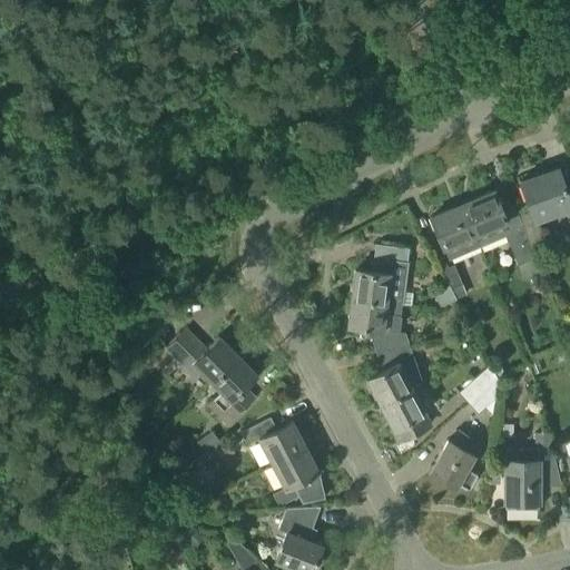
[(519,182),(530,212),(533,220),(567,209),(569,218),(569,185),(564,188),(557,168),(533,176),(519,182)]
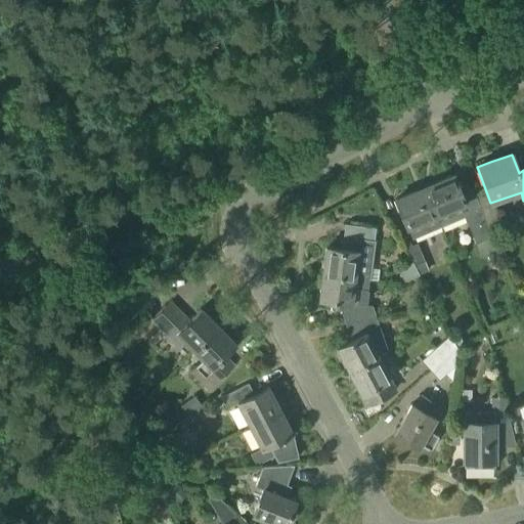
[(452,174),(423,186),(440,227),(464,217),(480,255),(484,258),(497,251),(490,233),(476,199),(471,188),(461,193),(452,174)]
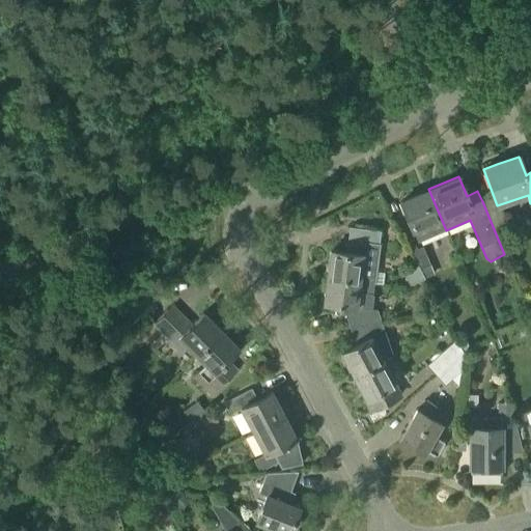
[(446,230),(428,189),(398,202),(416,243),(446,230)]
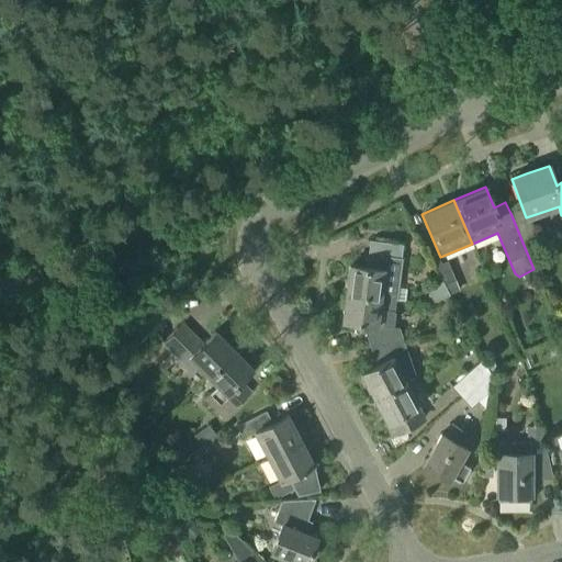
[(526,217),(523,209),(510,213),(526,250),(538,245),(526,217)]
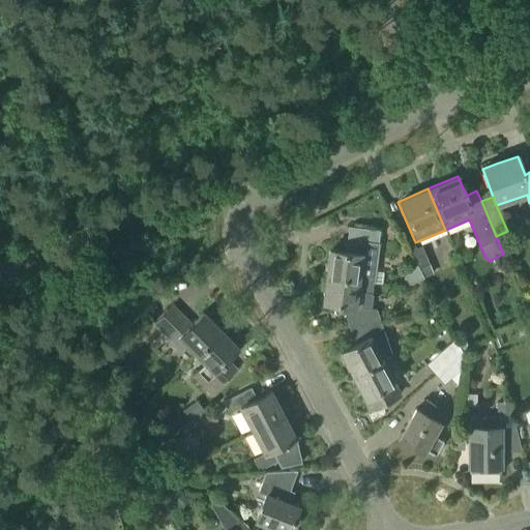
[(348,227),(345,246),(345,251),(328,248),(324,276),(373,283),(379,230),(348,227)]
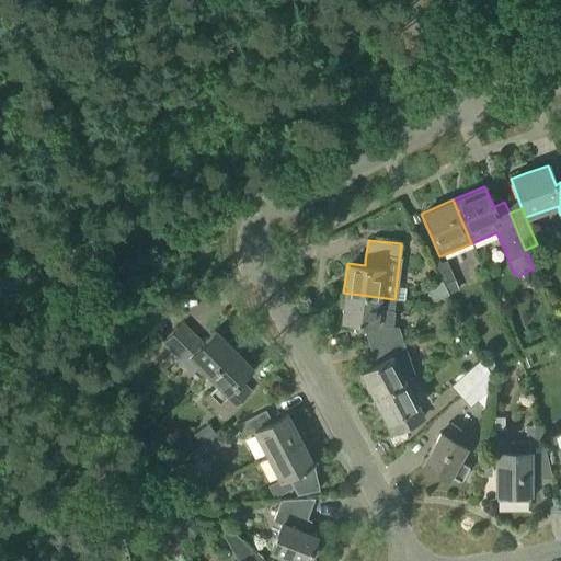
[(438,263),(434,254),(426,256),(443,284),(453,279),(444,261),(438,263)]
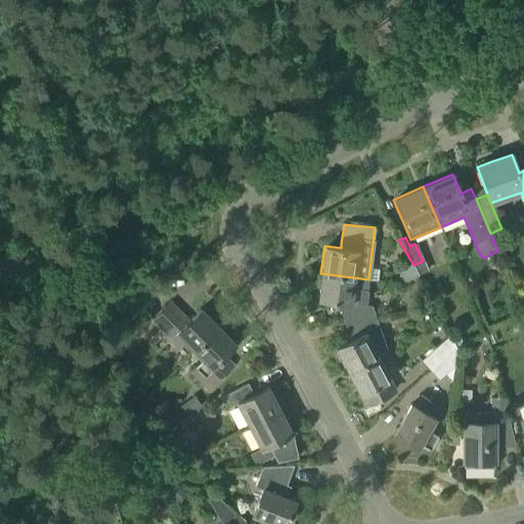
[(419,278),(412,266),(398,273),(404,286),(419,278)]
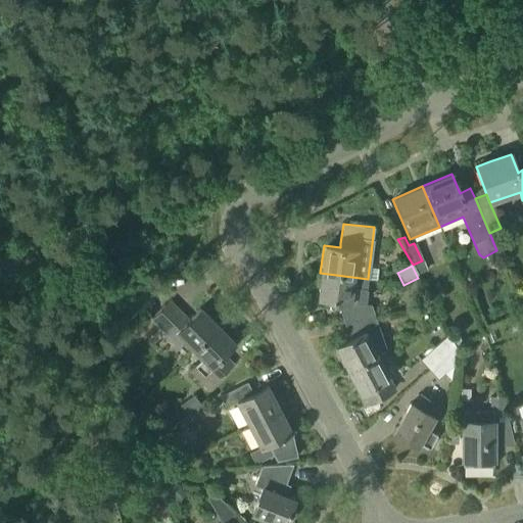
[(368,279),(320,273),(317,298),(337,300),(344,322),(375,317),(371,305),(364,304),(366,291),(368,279)]
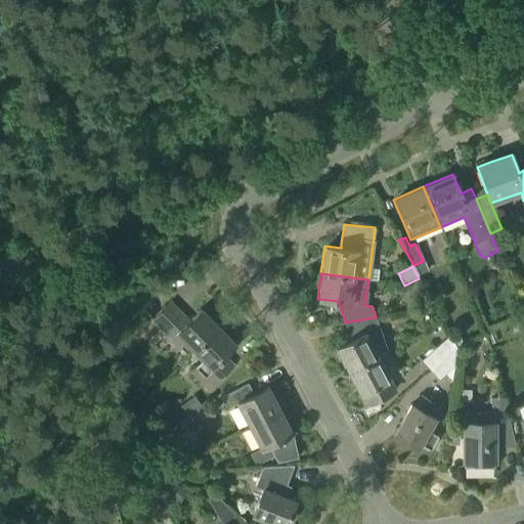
[(195,351),(219,326),(201,308),(188,320),(170,302),(151,320),(178,346),(183,340),(195,351)]
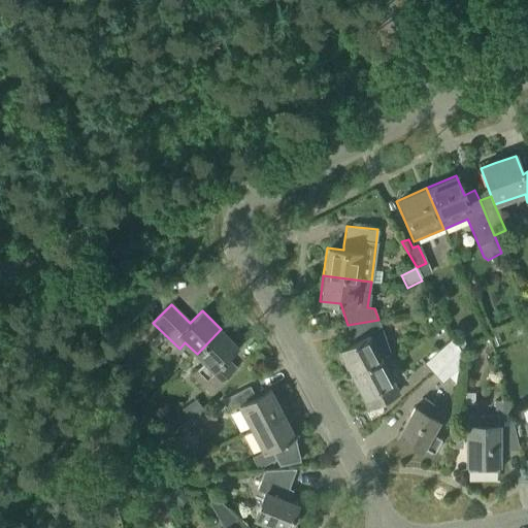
[(378,320),(348,325),(354,343),(339,351),(352,374),(380,359),(390,354),(382,329),(378,320)]
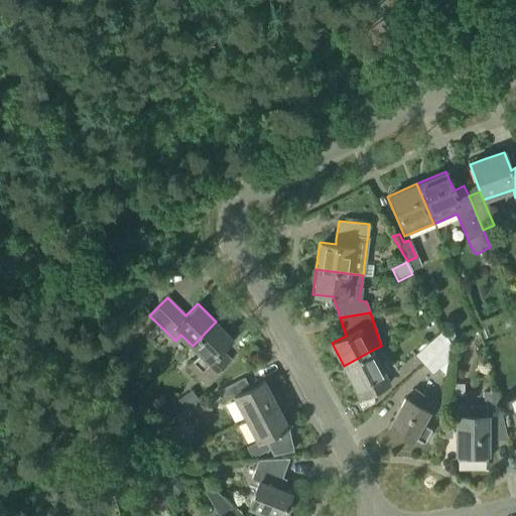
[(216,321),(192,346),(201,354),(187,368),(207,386),(232,360),(223,351),(234,340),(216,321)]
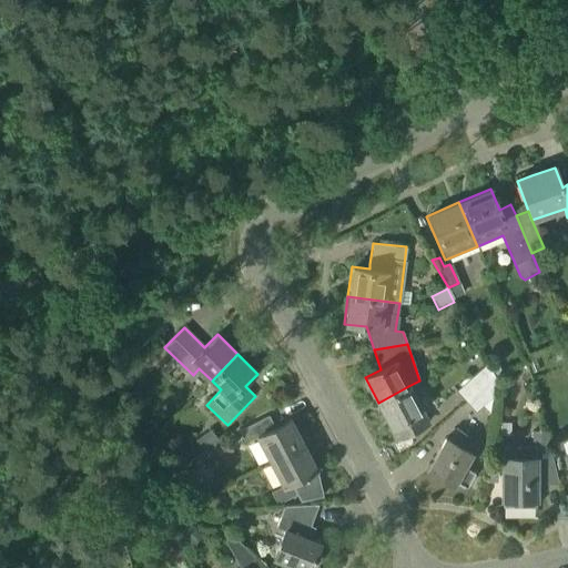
[(466,402),(495,376),(487,363),(456,391),(466,402)]
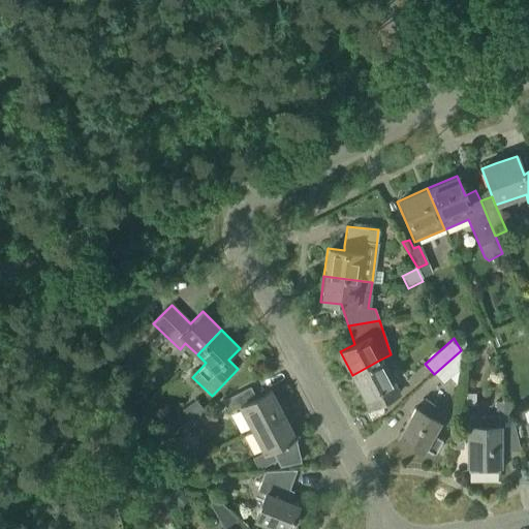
[(461,350),(434,374),(442,383),(460,369),(461,350)]
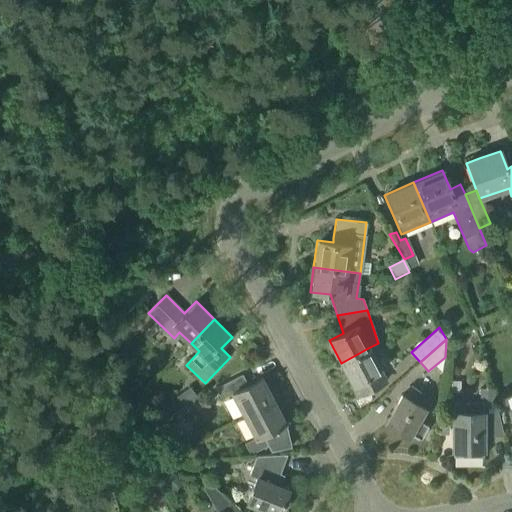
[(368,348),(341,363),(359,398),(384,385),(382,382),(385,381),(380,371),(368,348)]
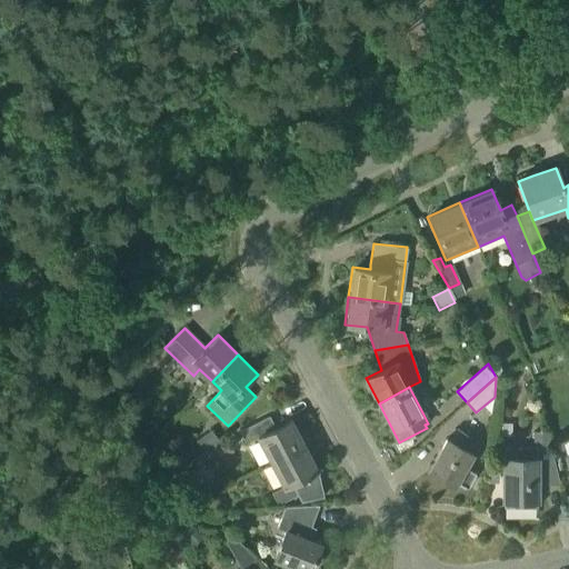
[(269,463),(303,446),(291,421),(273,430),(267,418),(238,432),(245,446),(257,439),(269,463)]
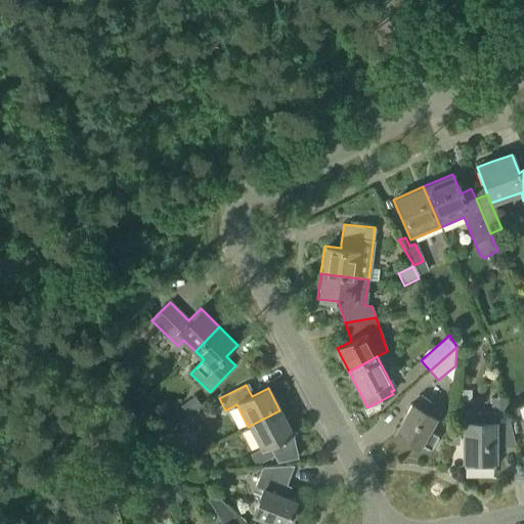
[(202,405),(194,397),(194,396),(180,406),(181,408),(174,413),(173,421),(175,425),(202,405)]
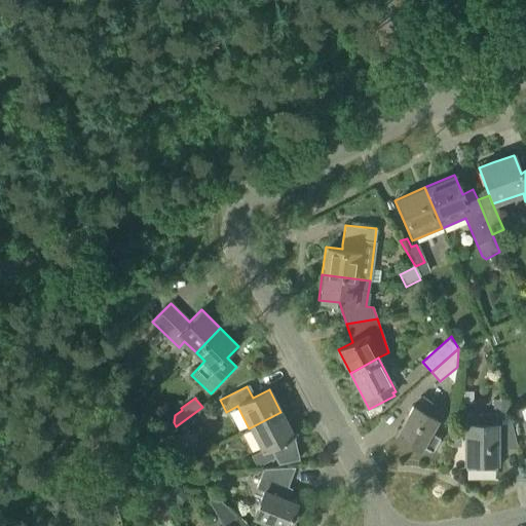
[(417,408),(415,407),(398,434),(421,448),(423,444),(430,449),(438,439),(429,434),(438,420),(433,417),(439,407),(424,398),(417,408)]
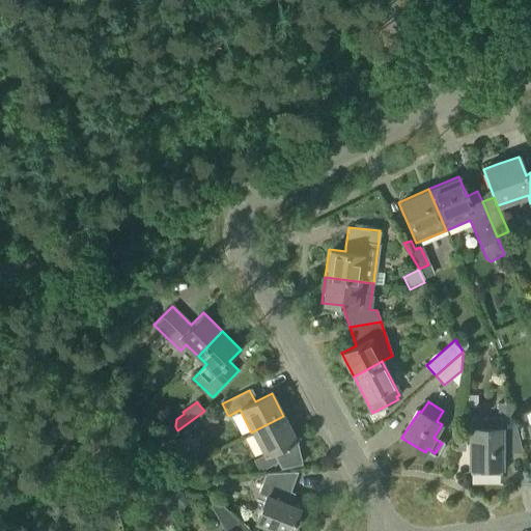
[(496,419),(510,419),(509,403),(495,403),(496,419)]
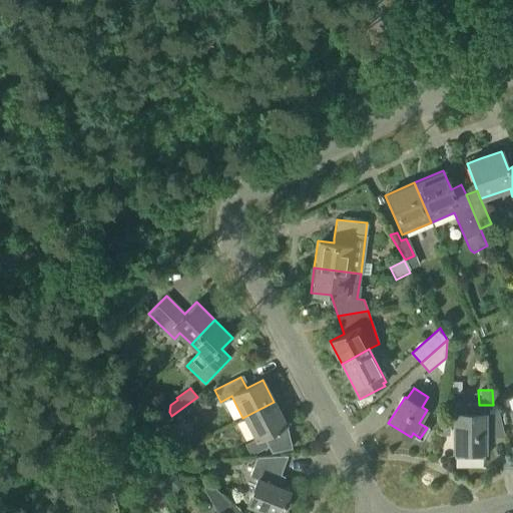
[(274,402),(242,418),(253,439),(243,444),(247,453),(253,454),(267,447),(269,451),(289,448),(284,425),(286,425),(274,402)]
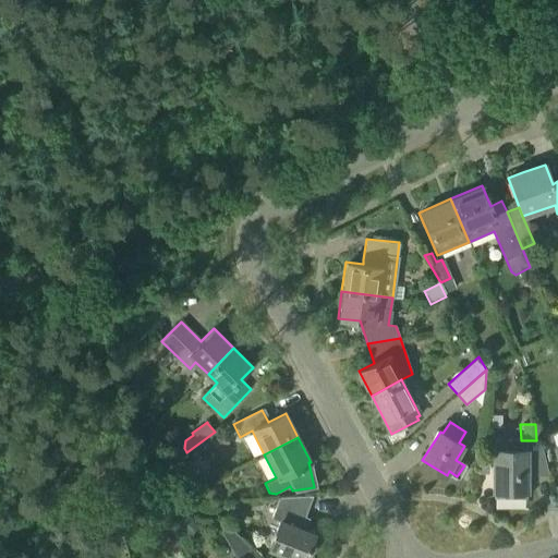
[(526,476),(528,475),(548,475),(540,440),(519,441),(519,450),(492,450),(493,492),(526,490),(526,476)]
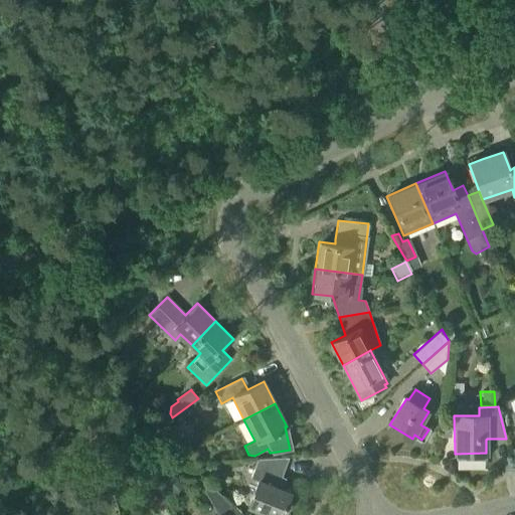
[(171,456),(169,463),(183,467),(185,460),(171,456)]
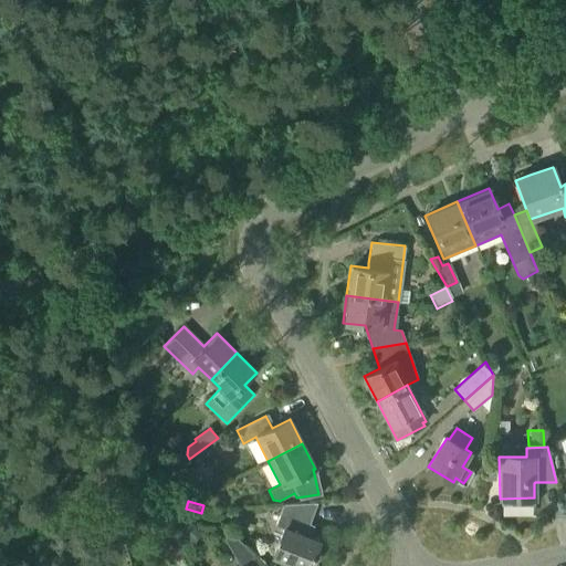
[(302,534),(307,521),(314,503),(284,504),(275,525),(285,530),(275,555),(302,565),(311,565),(321,542),(302,534)]
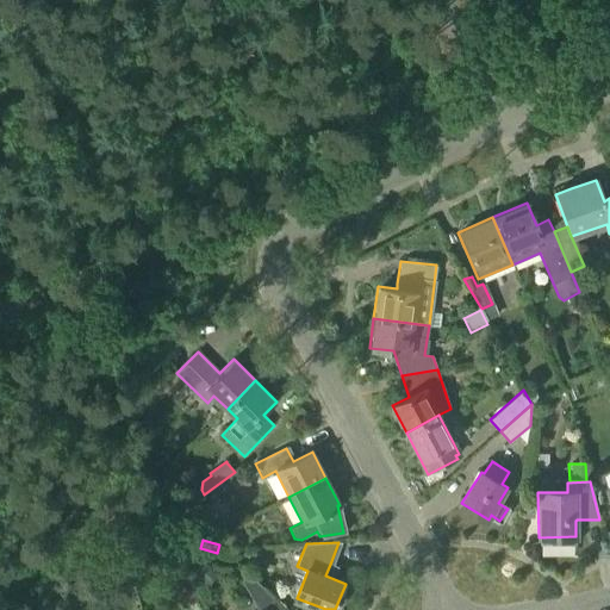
[(268,609),(277,603),(248,574),(241,582),(256,609),(268,609)]
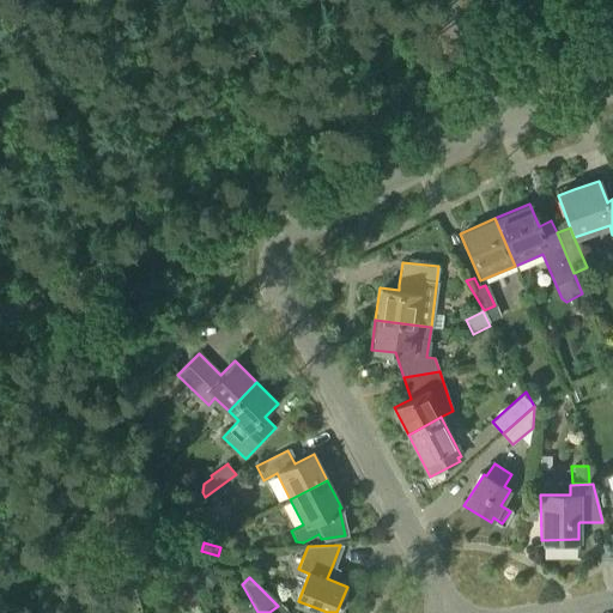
[(175,595),(183,611),(198,604),(189,586),(180,590),(181,593),(175,595)]
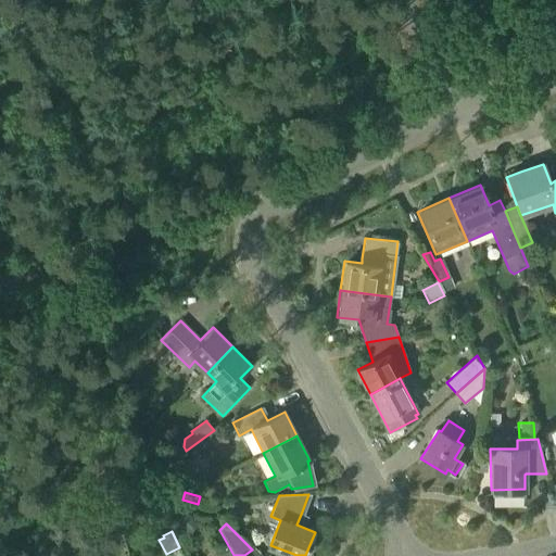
All buildings are outlined.
